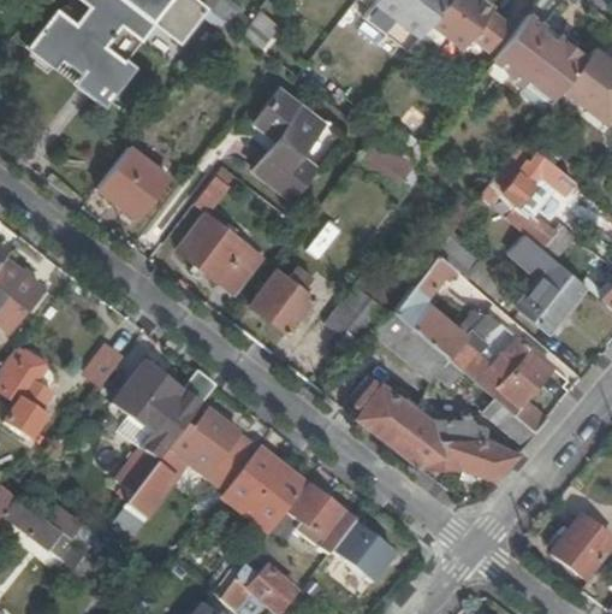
[(61,55),(85,74),(108,43),(123,24),(137,6),(142,0),(138,0),(136,4),(130,0),(85,0),(91,4),(77,22),(58,7),(29,45),(55,65),(61,55)]
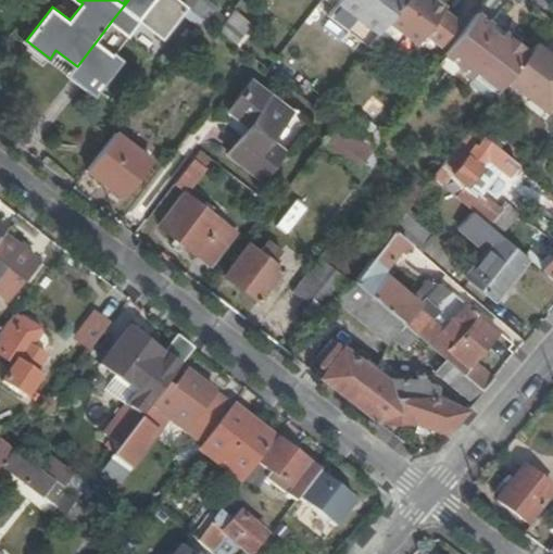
[(164,36),(188,4),(181,0),(128,0),(124,5),(111,22),(129,36),(141,19),(164,36)]
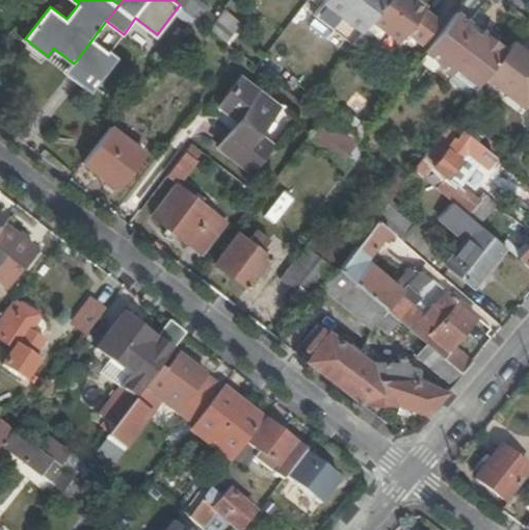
[(196,17),(211,28),(220,16),(212,8),(214,6),(206,0),(174,0),(180,4),(196,17)]
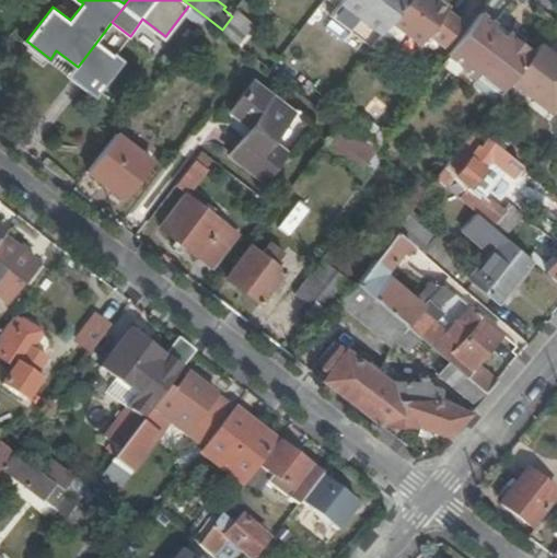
[(350,0),(387,28),(391,23),(393,21),(408,0),(350,0)]
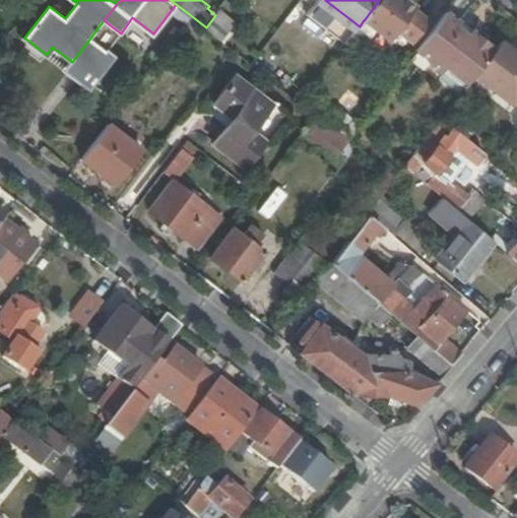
[(379,0),(365,19),(392,41),(401,29),(413,40),(430,19),(416,8),(418,5),(411,0),(379,0)]
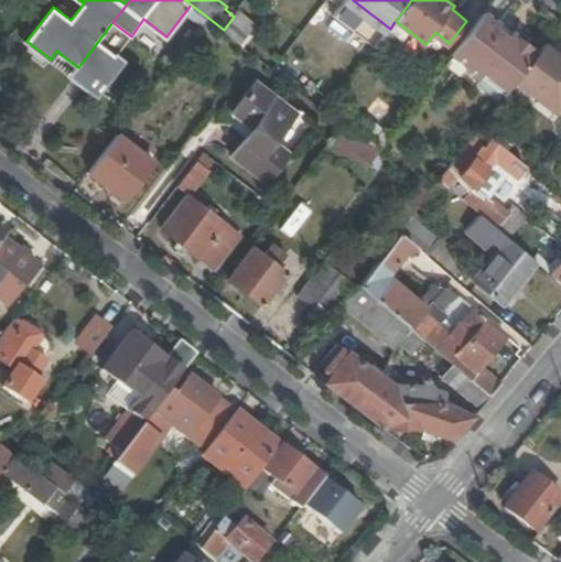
[(488,9),(455,52),(467,63),(466,65),(482,76),(486,71),(510,89),(517,80),(541,49),(510,24),(509,25),(506,30),(495,22),(498,18),(488,9)]
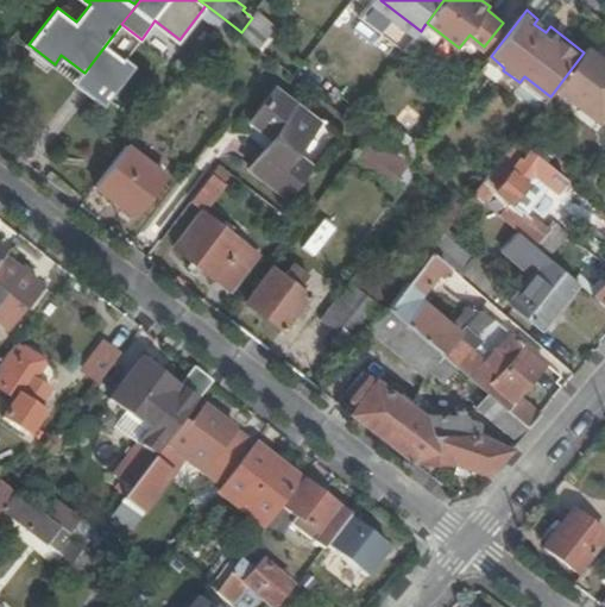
[(266,20),(259,14),(247,29),(256,36),(266,20)]
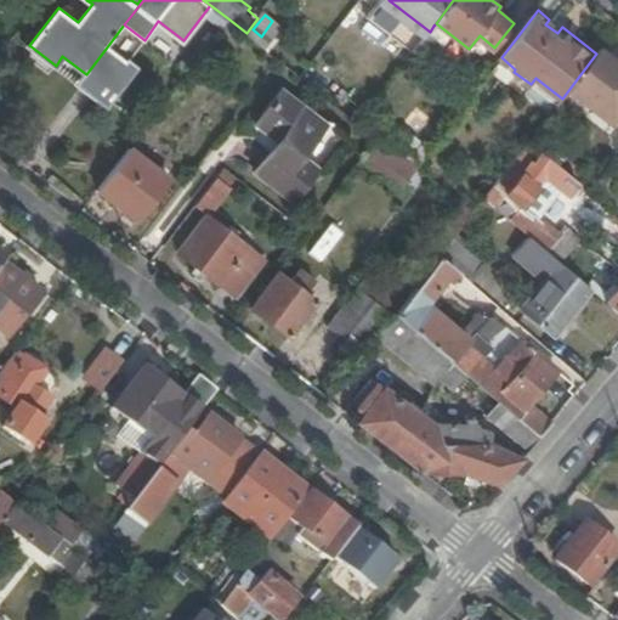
[(561,28),(549,20),(545,24),(557,33),(561,28)]
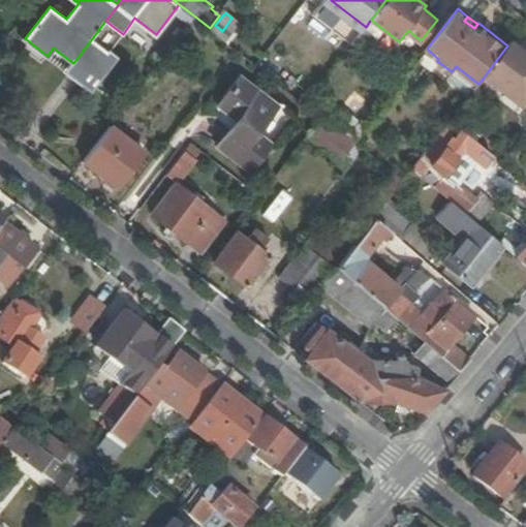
[(93,37),(73,63),(96,81),(117,53),(110,48),(109,49),(93,37)]
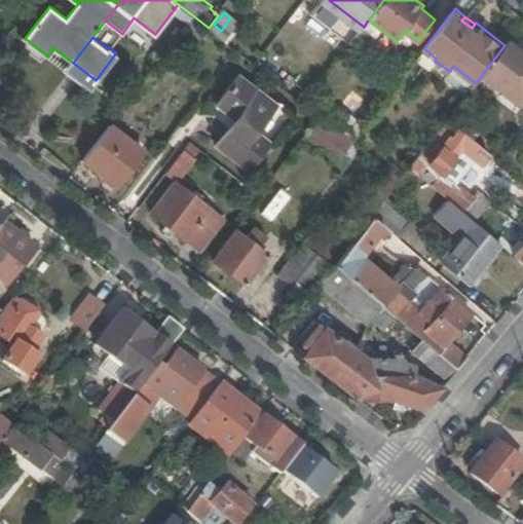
[(522,47),(510,39),(505,45),(482,75),(520,105),(522,102),(522,47)]
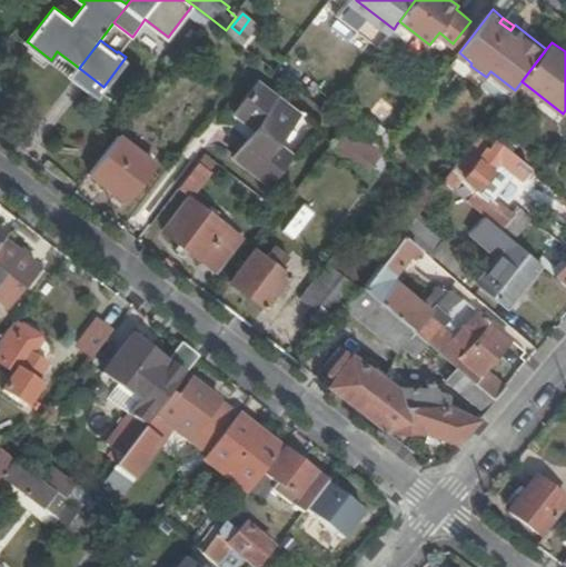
[(256,79),(232,110),(255,126),(234,153),(270,182),(293,152),(278,141),(299,112),(256,79)]
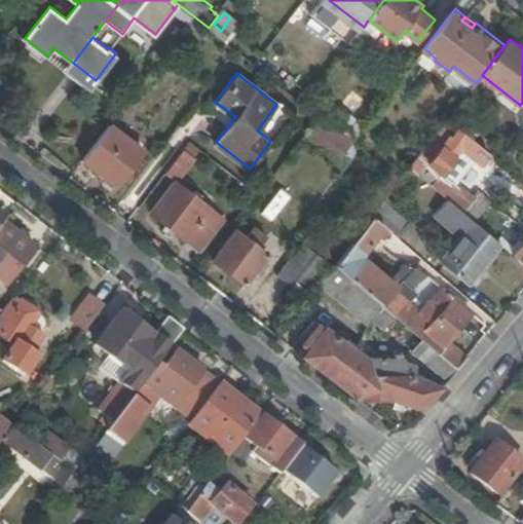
[(337,103),(326,117),(353,139),(374,114),(364,106),(356,117),(337,103)]
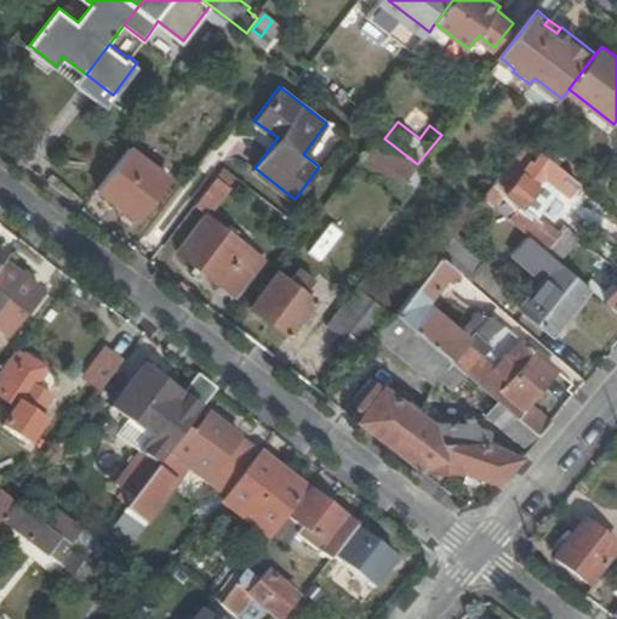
[(380,138),(365,157),(410,192),(426,172),(380,138)]
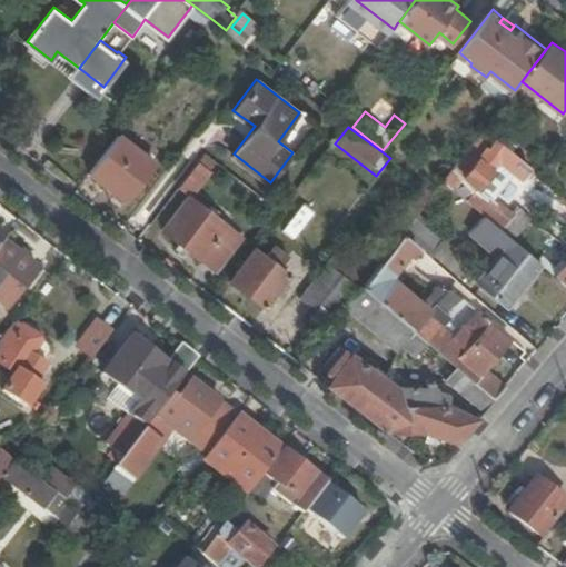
[(469,149),(446,179),(470,199),(486,214),(515,238),(525,227),(529,221),(530,219),(517,207),(510,212),(480,186),(502,158),(514,169),(518,163),(526,170),(530,165),(487,129),(472,150),(469,149)]
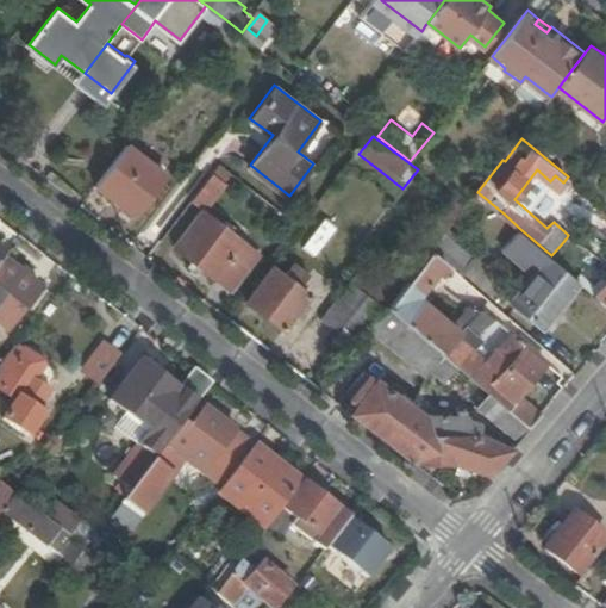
[(167,171),(130,143),(98,185),(124,205),(137,216),(158,187),(169,173),(167,171)]
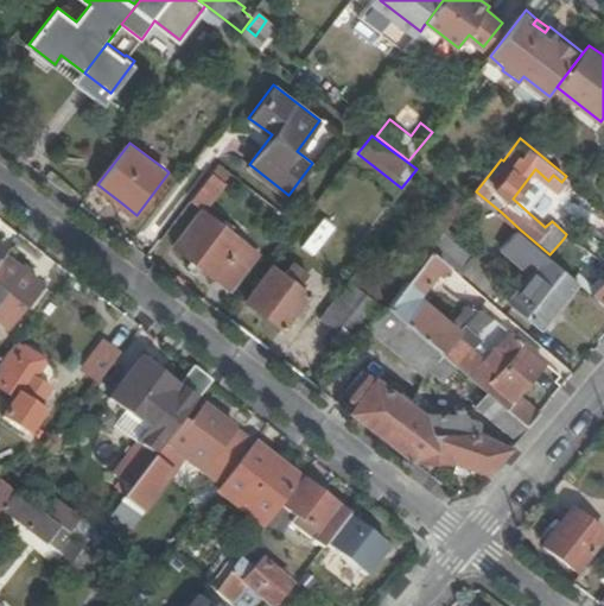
[(217,159),(196,195),(213,206),(235,169),(217,159)]
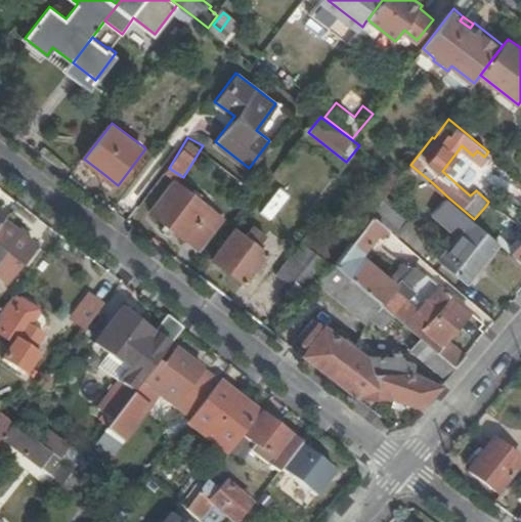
[(153,211),(168,223),(172,226),(201,249),(224,217),(176,180),(153,211)]
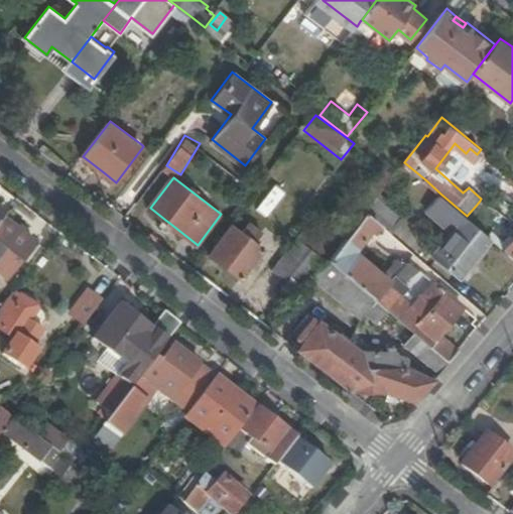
[(258,207),(269,215),(288,189),(277,181),(258,207)]
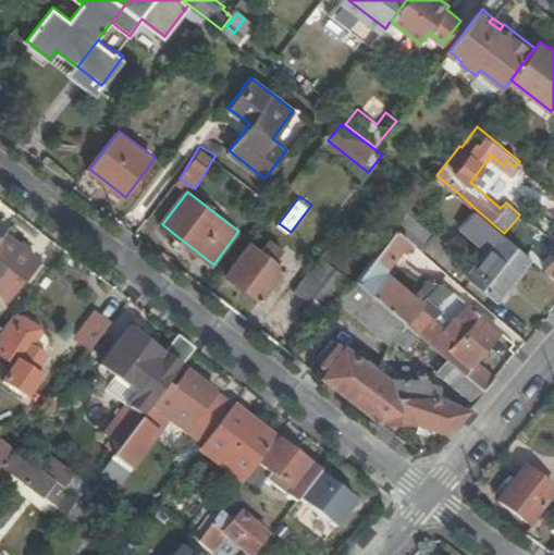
[(470,274),(499,298),(532,258),(504,233),(476,209),(463,226),(491,249),(470,274)]
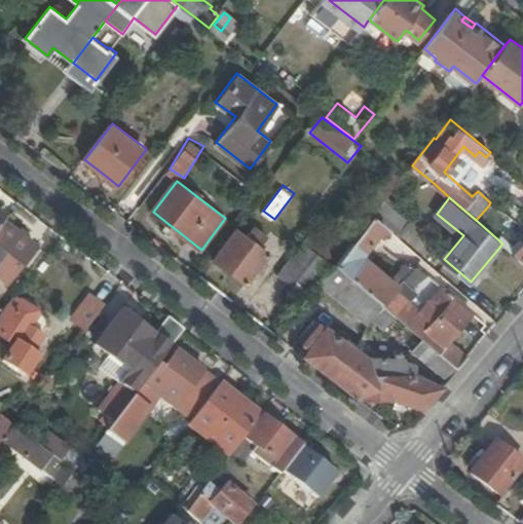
[(386,199),(384,201),(374,215),(391,230),(397,234),(410,219),(386,199)]
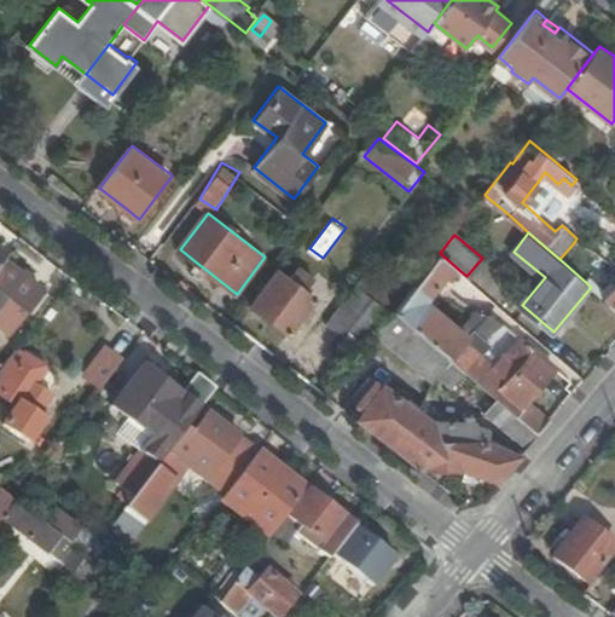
[(0,270),(9,260),(10,257),(0,249),(0,270)]
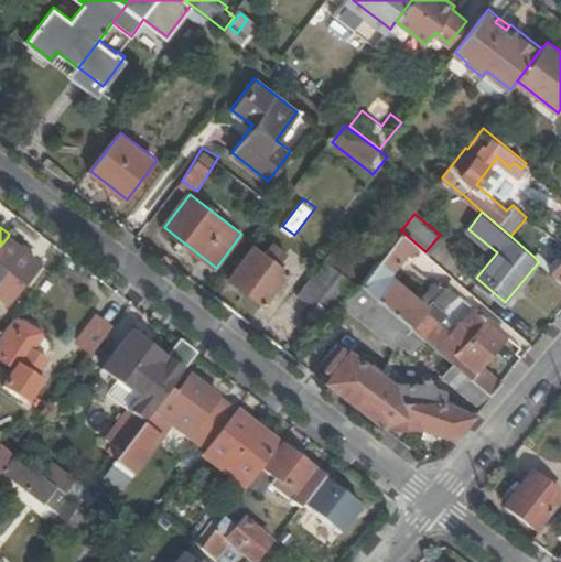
[(420,247),(401,230),(379,258),(362,281),(362,282),(410,324),(427,305),(388,272),(402,254),(402,252),(408,246),(416,251),(420,247)]
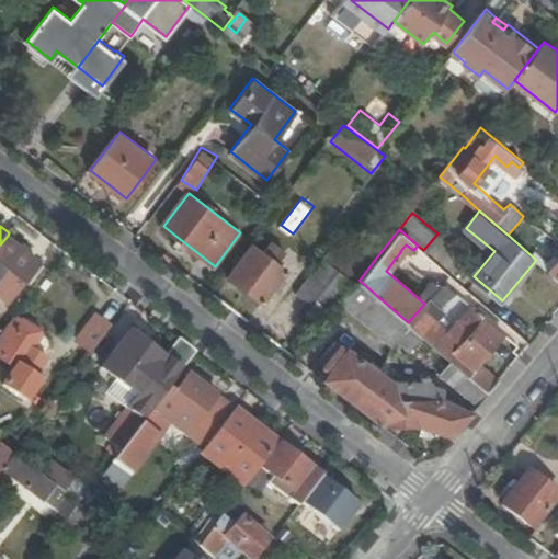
[(0,244),(0,293),(11,303),(42,262),(8,236),(0,244)]
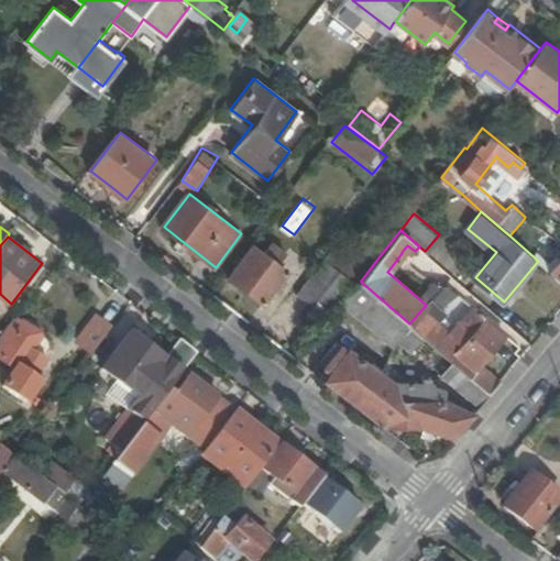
[(254,244),(229,277),(264,304),(278,284),(283,287),(288,281),(284,277),(288,271),(278,264),(287,253),(273,241),(264,253),(254,244)]
